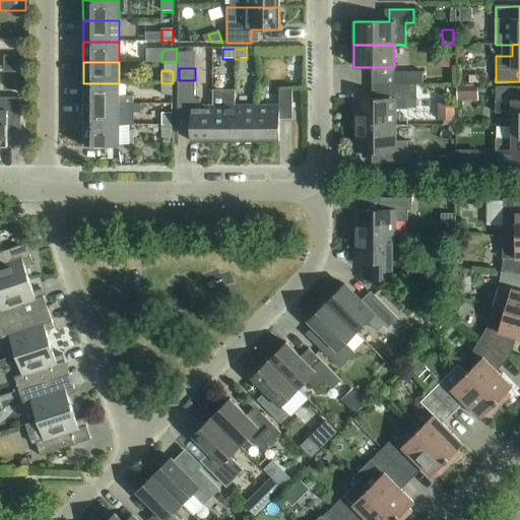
[(394,72),(394,85),(411,85),(423,85),(423,72),(394,72)]
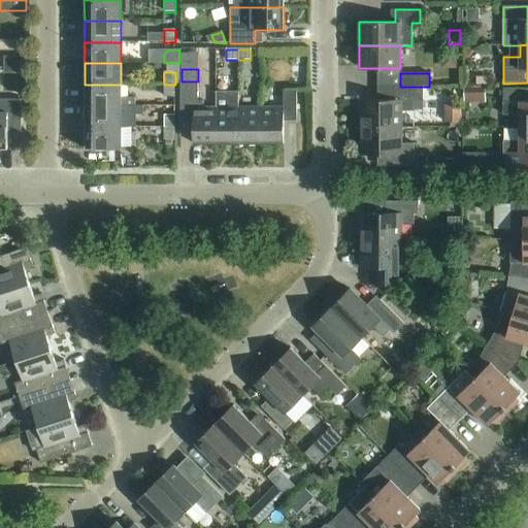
[(193,144),(216,144),(217,107),(203,107),(203,101),(198,101),(198,81),(193,81),(183,81),(182,81),(180,81),(180,114),(193,114),(193,144)]
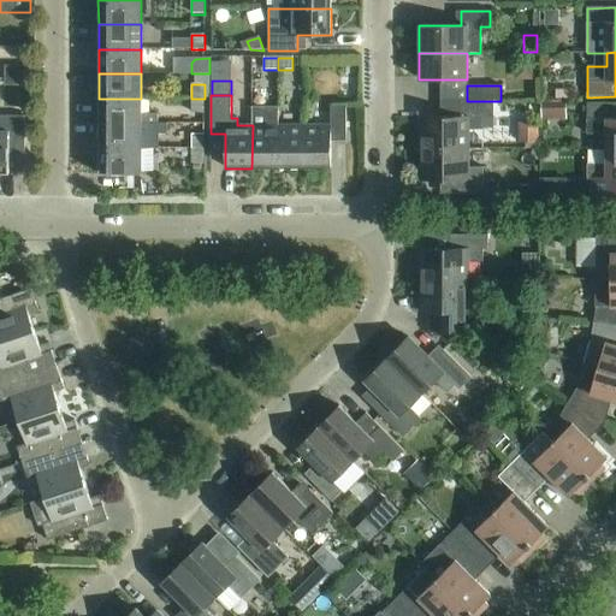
[(99,99),(99,124),(158,124),(158,114),(141,114),(141,99),(99,99)]
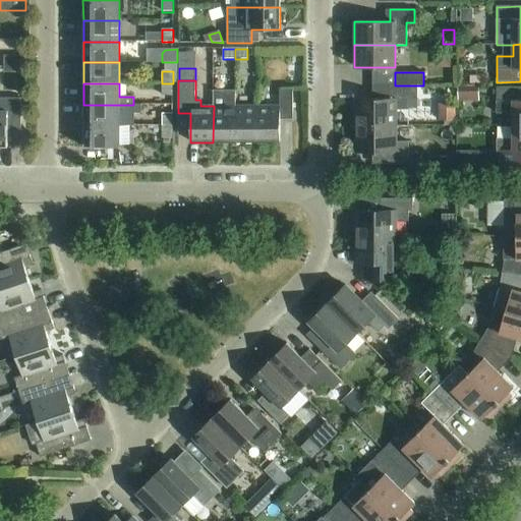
[(173,83),(162,83),(162,96),(173,96),(173,83)]
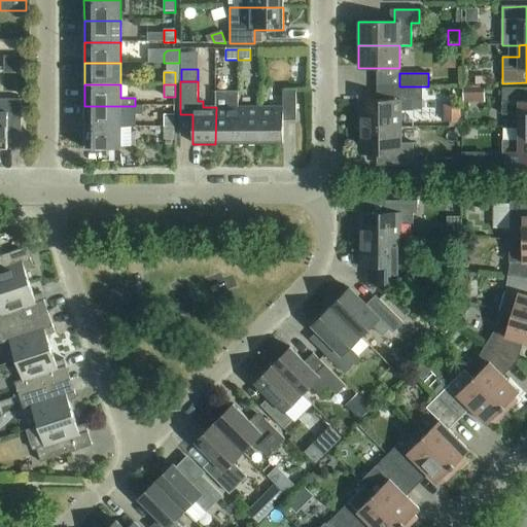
[(359,101),(359,128),(400,128),(400,111),(413,111),(413,101),(417,101),(417,86),(399,86),(384,86),(384,101),(359,101)]
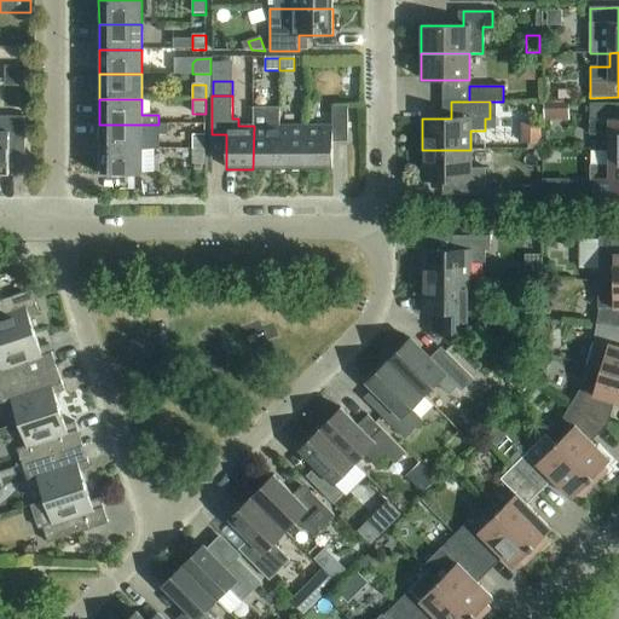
[(543,121),(570,121),(570,103),(544,103),(543,121)]
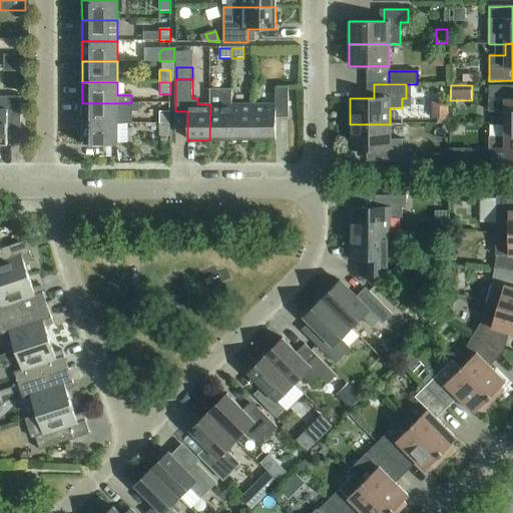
[(505,111),(505,123),(512,123),(512,86),(489,87),(489,111),(505,111)]
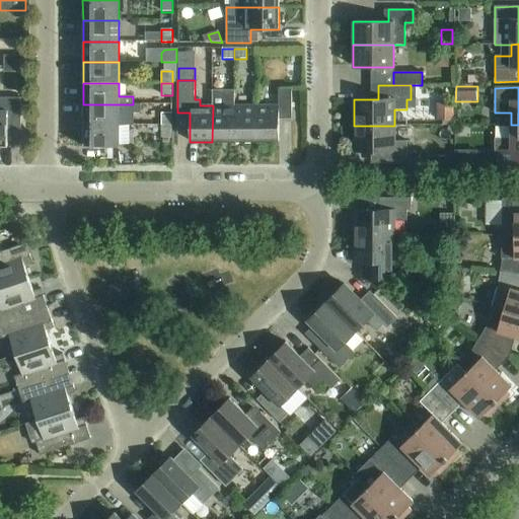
[(279,105),(256,105),(256,142),(279,142),(279,113),(291,113),(291,88),(279,88),(279,105)]
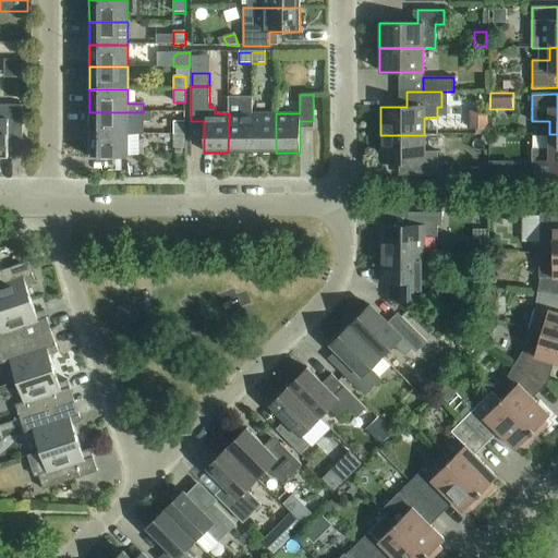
[(252,98),(229,98),(229,113),(228,153),(243,153),(251,156),(252,156),(252,113),(252,98)]
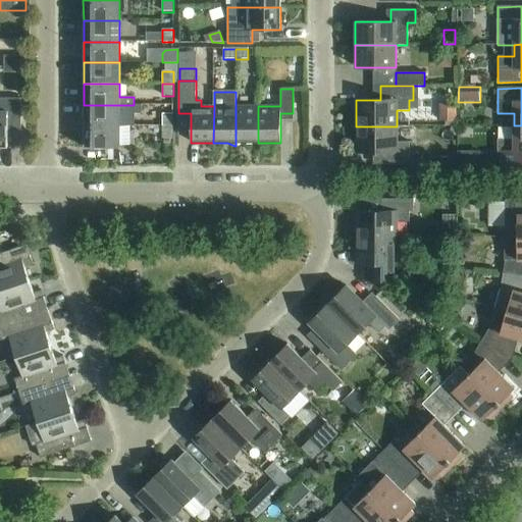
[(0,147),(7,148),(7,133),(21,133),(21,98),(0,98),(0,147)]
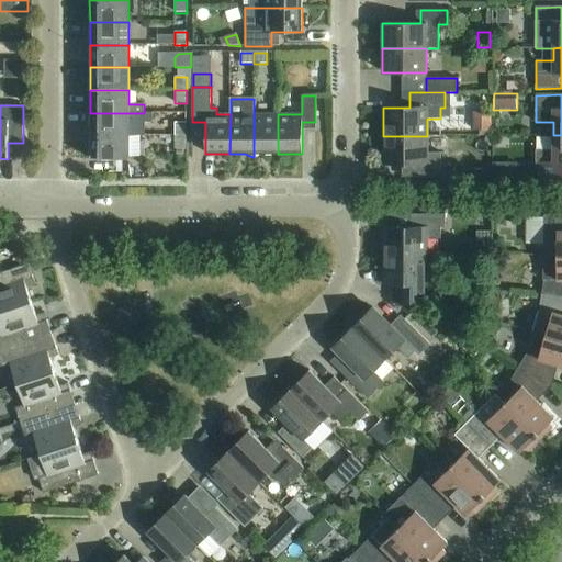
[(492,130),(492,112),(473,112),(473,130),(492,130)]
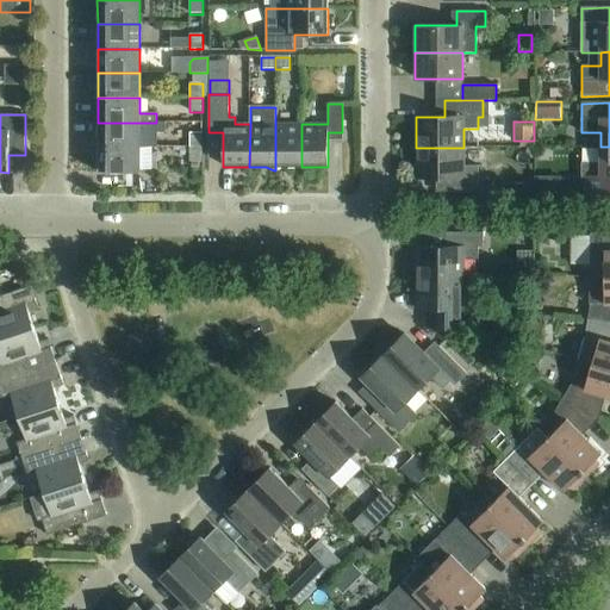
[(98,123),(98,147),(139,147),(139,132),(156,132),(156,123),(98,123)]
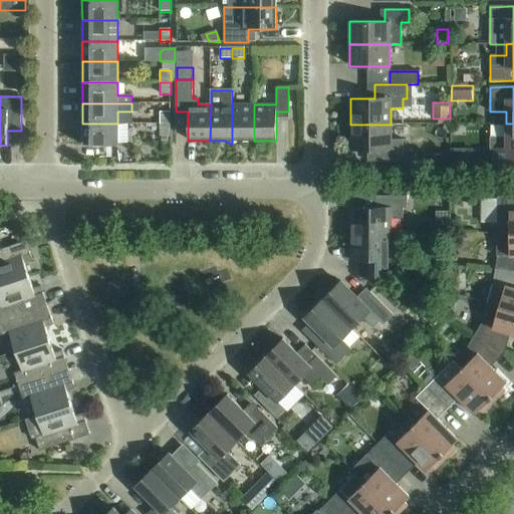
[(232,104),(232,144),(233,144),(240,141),(254,141),(254,104),(232,104)]
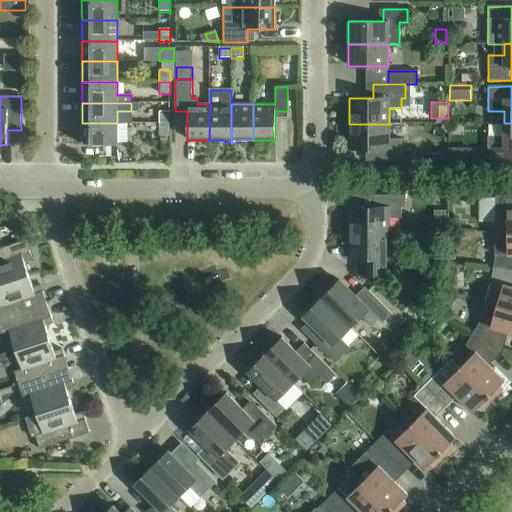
[(159,112),(159,123),(170,123),(170,112),(159,112)]
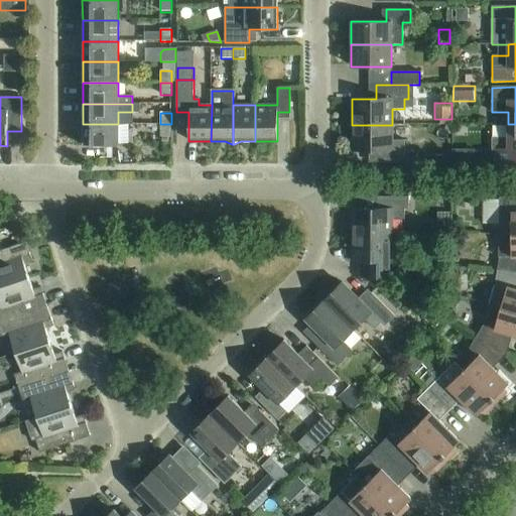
[(118,124),(83,124),(83,146),(118,146),(118,124)]
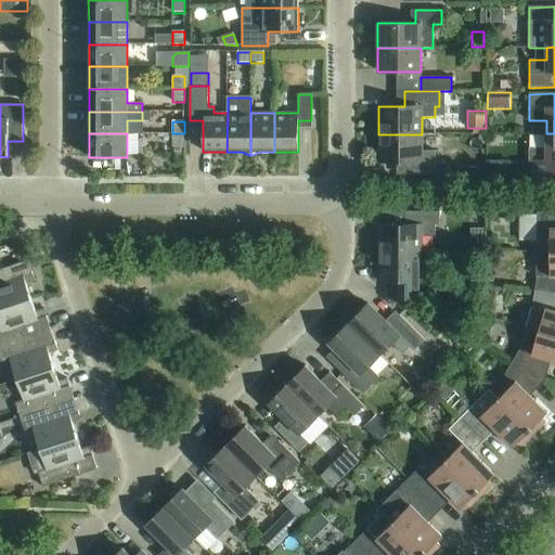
[(184,133),(172,133),(172,147),(184,147),(184,133)]
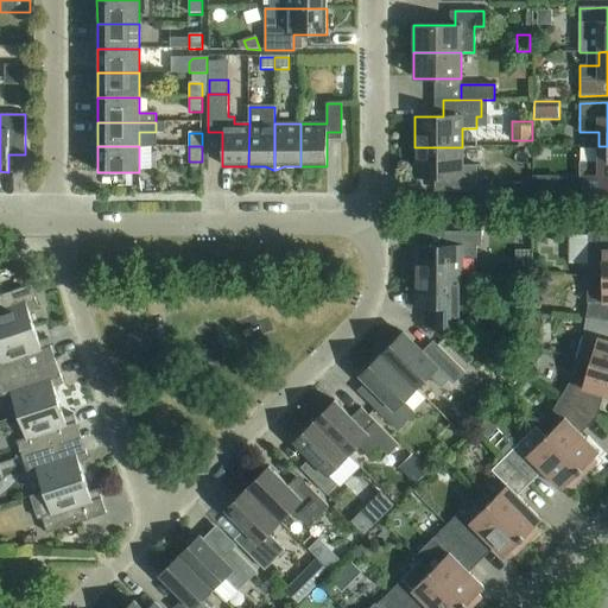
[(607,146),(599,146),(599,162),(580,162),(578,194),(607,194),(607,146)]
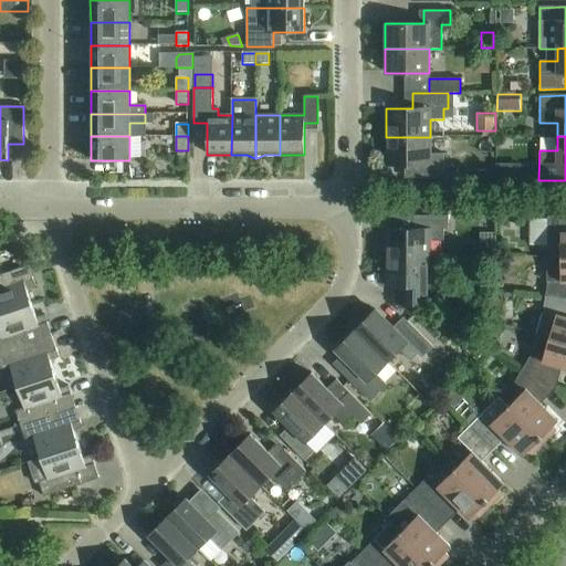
[(430,137),(386,137),(386,166),(412,166),(412,179),(443,179),(443,154),(430,154),(430,137)]
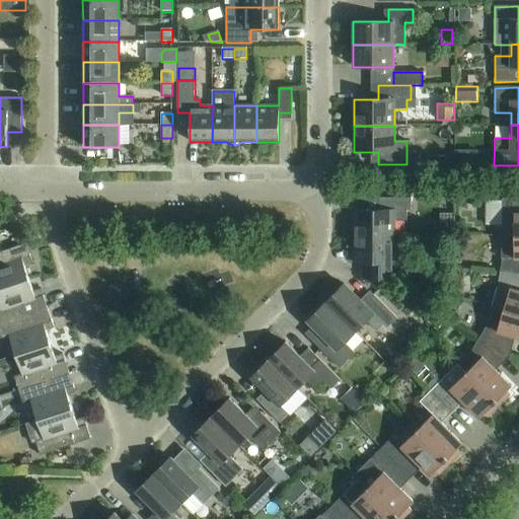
[(354,210),(354,236),(394,236),(394,221),(406,221),(406,211),(411,211),(411,198),(378,198),(378,210),(354,210)]
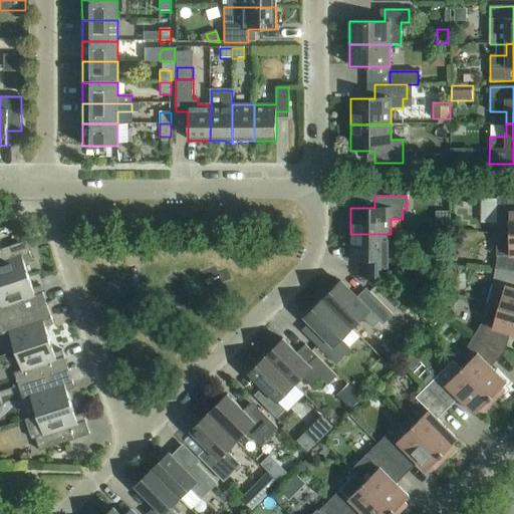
[(509,223),(509,234),(513,234),(513,196),(497,197),(497,224),(509,223)]
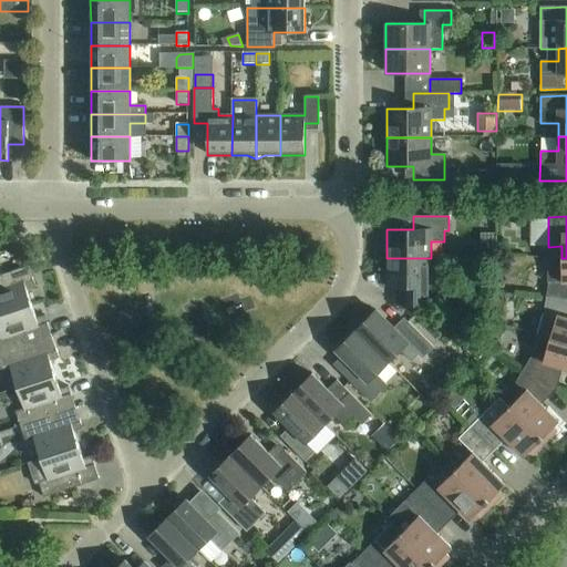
[(494,256),(493,240),(483,240),(483,256),(494,256)]
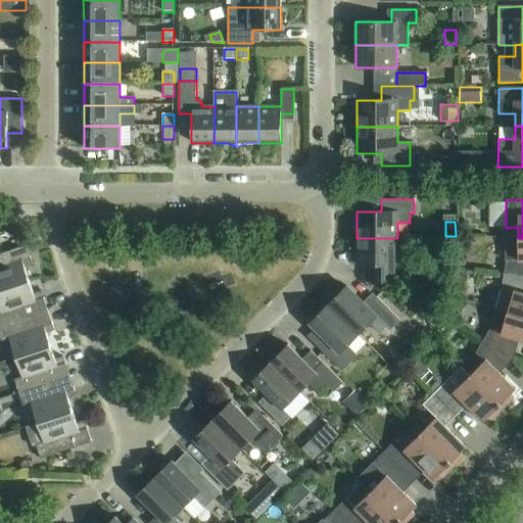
[(9,232),(0,234),(0,239),(1,243),(12,240),(9,232)]
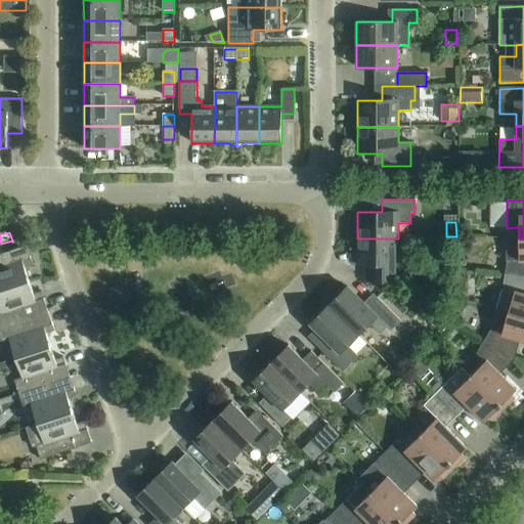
[(398,238),(357,238),(356,265),(382,265),(382,281),(417,281),(417,265),(410,265),(410,255),(398,255),(398,238)]
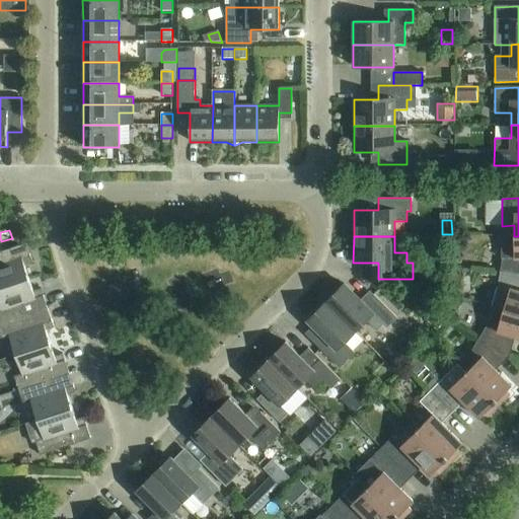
[(504,236),(504,247),(501,247),(501,258),(502,258),(500,272),(518,274),(518,236),(514,236),(504,236)]
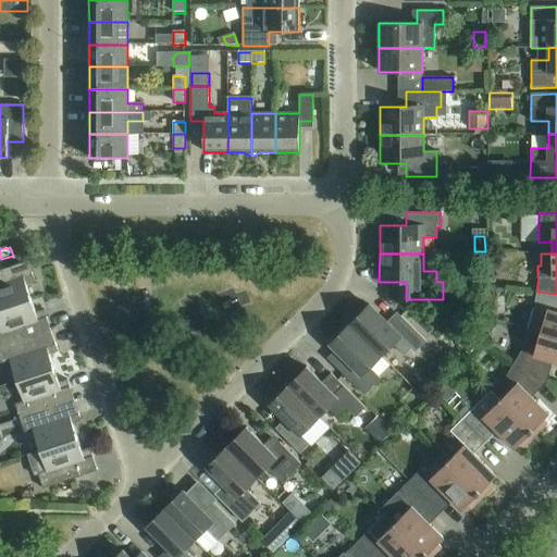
[(0,309),(31,299),(26,285),(35,283),(28,261),(0,270),(0,309)]
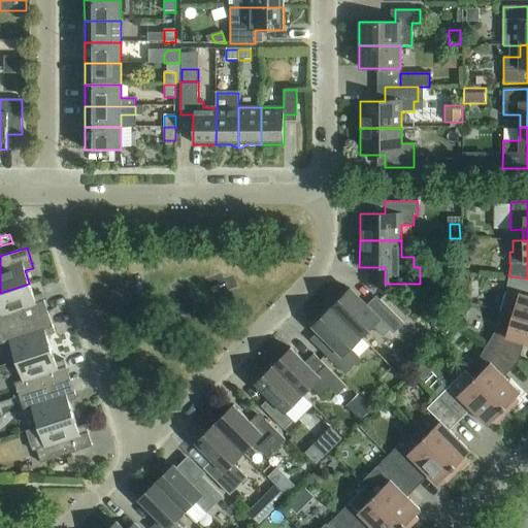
[(461,266),(461,253),(452,253),(452,266),(461,266)]
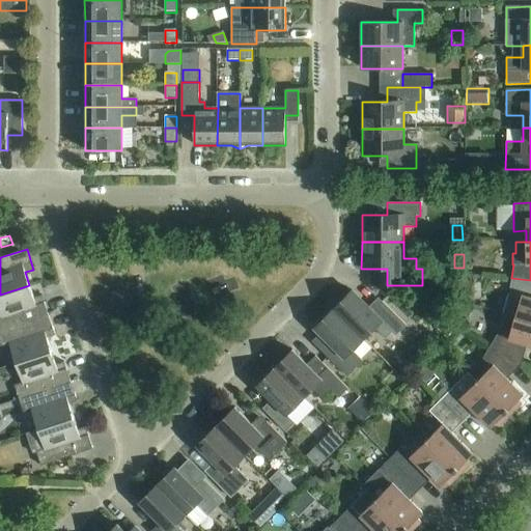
[(503,314),(515,317),(530,322),(530,280),(511,278),(510,286),(506,303),(503,314)]
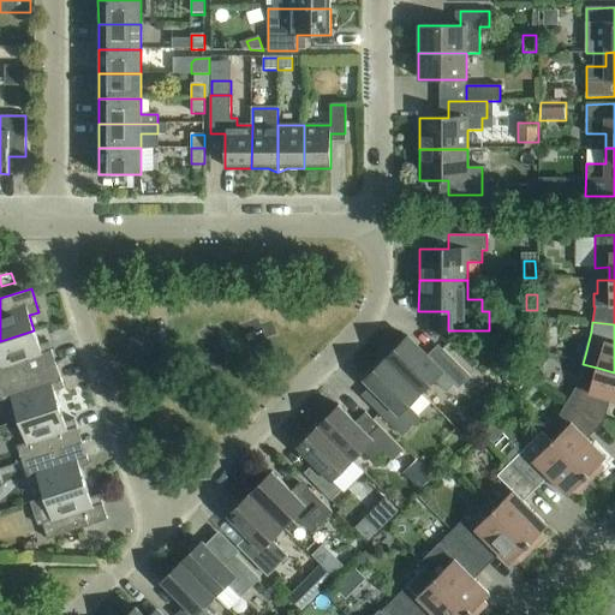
[(34,330),(0,341),(0,384),(57,365),(49,342),(40,346),(34,330)]
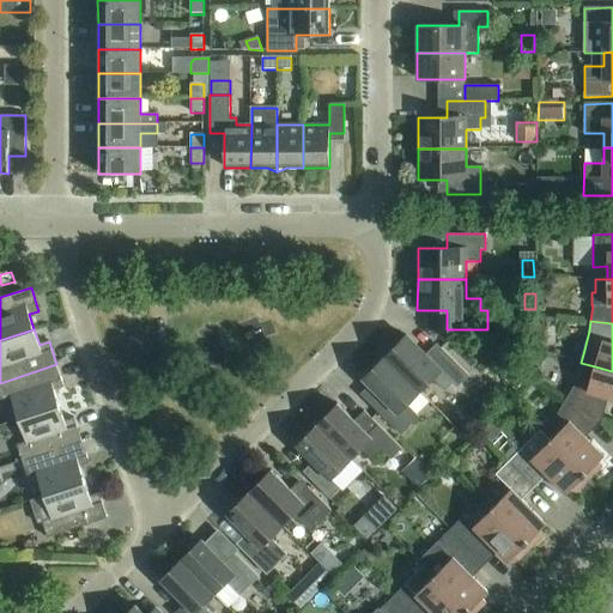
[(406,337),(384,358),(419,392),(432,380),(444,392),(453,383),(456,388),(468,376),(441,349),(430,360),(406,337)]
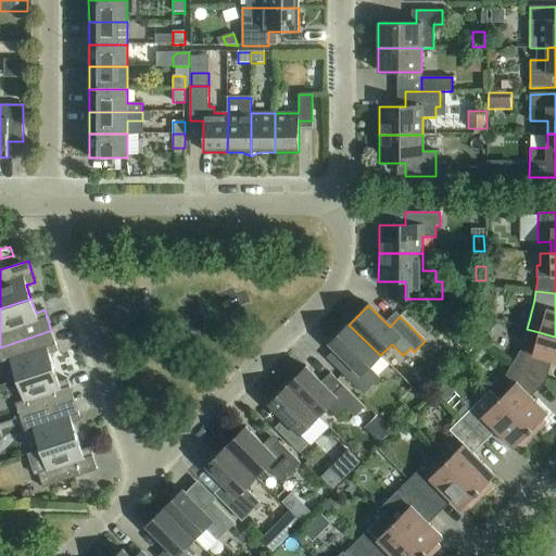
[(380,355),(349,325),(330,343),(351,365),(342,374),(364,394),(380,379),(368,367),(380,355)]
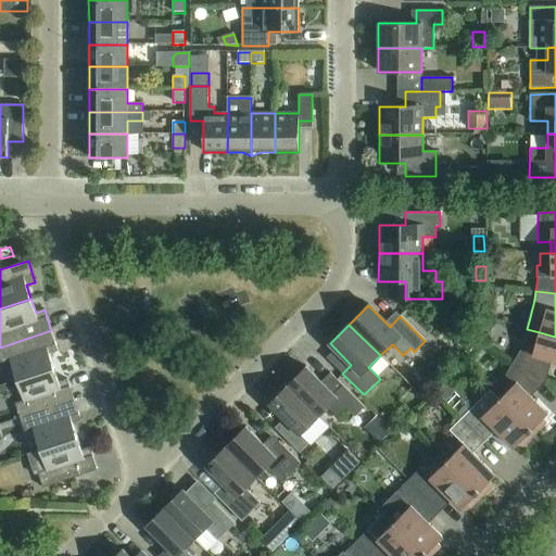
[(10,361),(17,380),(54,368),(49,354),(58,352),(51,330),(0,348),(0,358),(1,363),(10,361)]
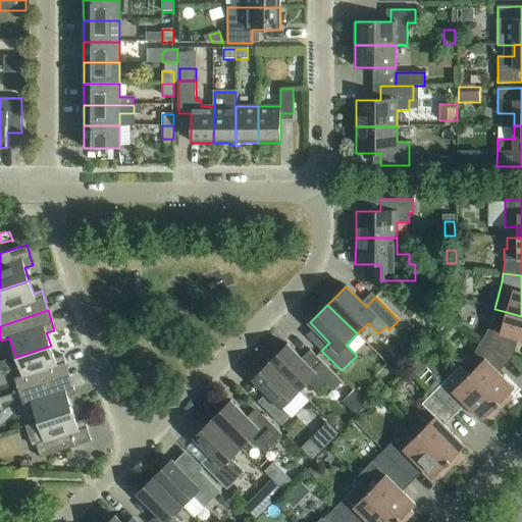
[(493,321),(482,341),(513,358),(518,340),(521,340),(521,316),(507,312),(503,323),(493,321)]
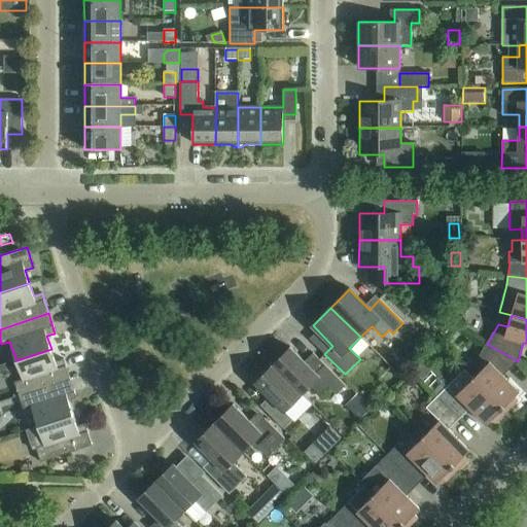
[(482,370),(473,379),(506,413),(518,401),(514,397),(520,392),(503,377),(518,361),(487,344),(481,354),(473,360),(482,370)]
